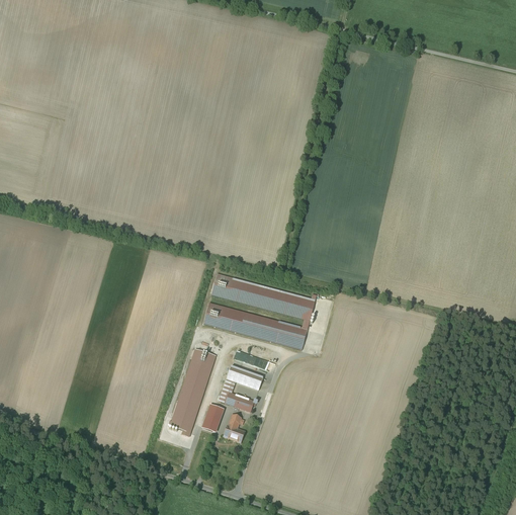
[(313,298),(220,274),(215,294),(306,319),(304,326),(310,327),(318,295),(315,294),(313,298)]
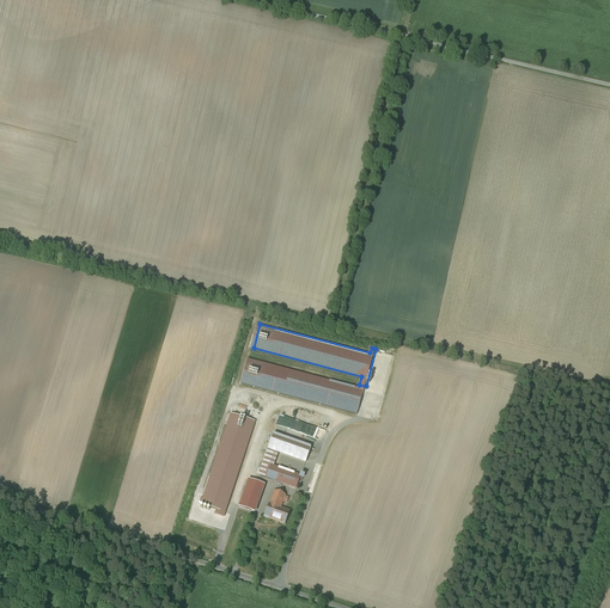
[(243,380),(359,411),(366,386),(359,385),(250,356),(243,380)]
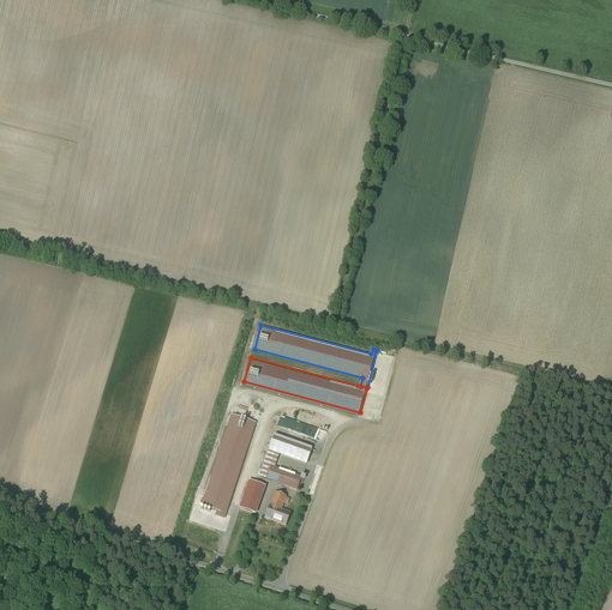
[(258,420),(234,411),(204,503),(219,508),(217,513),(227,517),(258,420)]
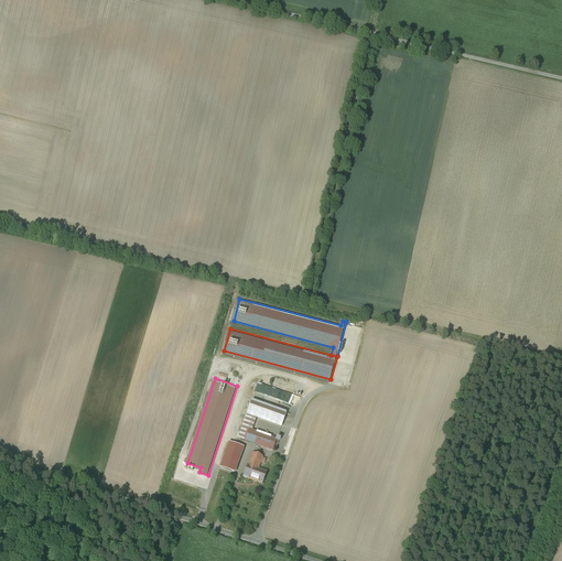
[(270,392),(273,384),(261,380),(258,389),(270,392)]
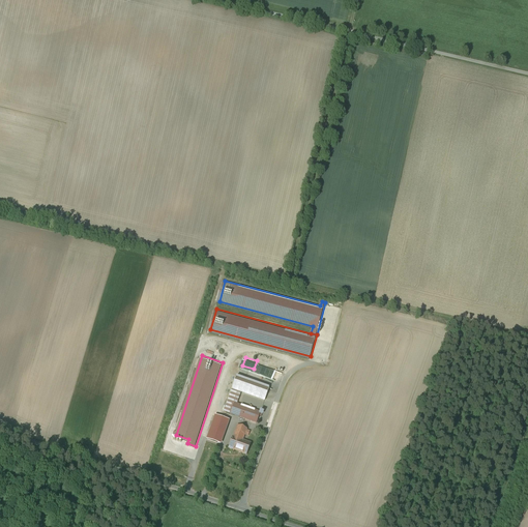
[(238,374),(234,384),(235,384),(230,399),(239,402),(243,390),(266,399),(267,396),(271,386),(238,374)]
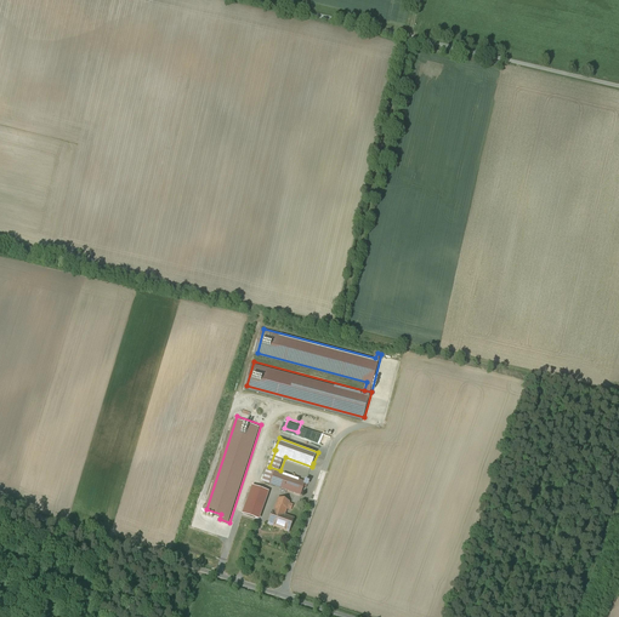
[(280,470),(270,467),(265,479),(272,481),(302,492),(307,480),(280,470)]
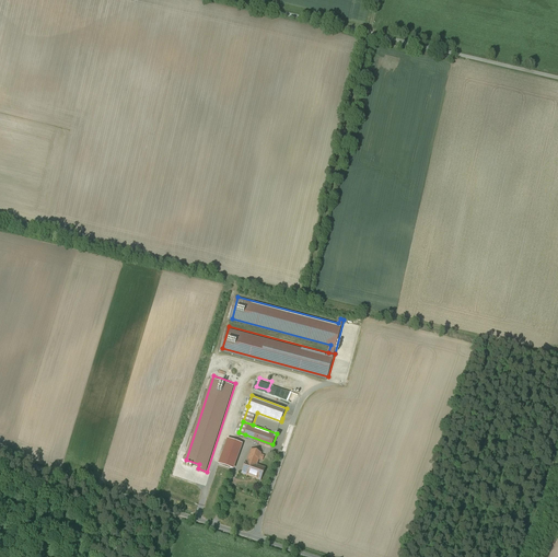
[(263,451),(253,447),(248,459),(244,471),(263,477),(267,465),(258,463),(260,456),(263,452),(263,451)]
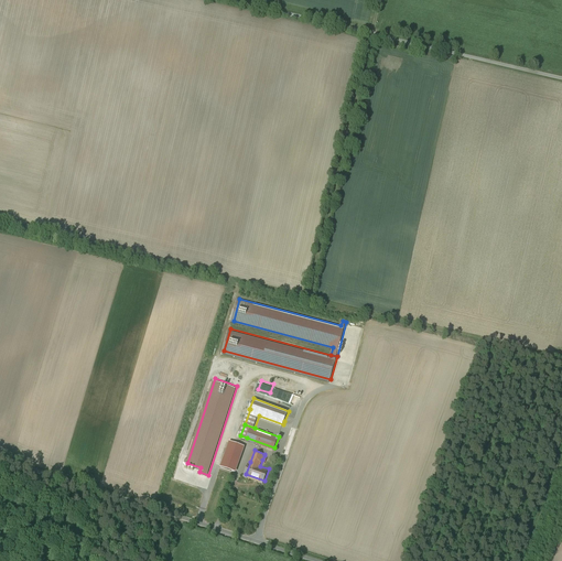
[(237,453),(233,465),(238,466),(242,454),(237,453)]
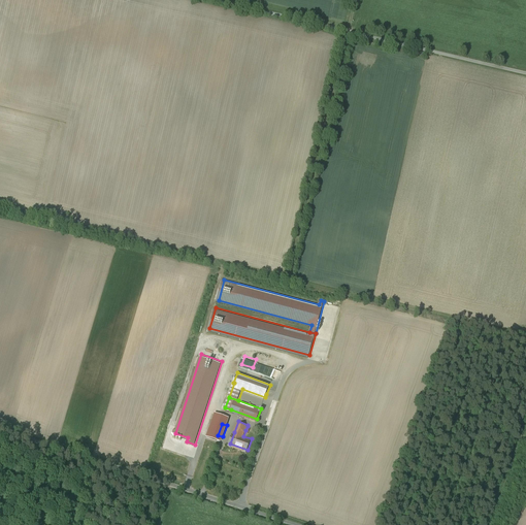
All buildings are outlined.
